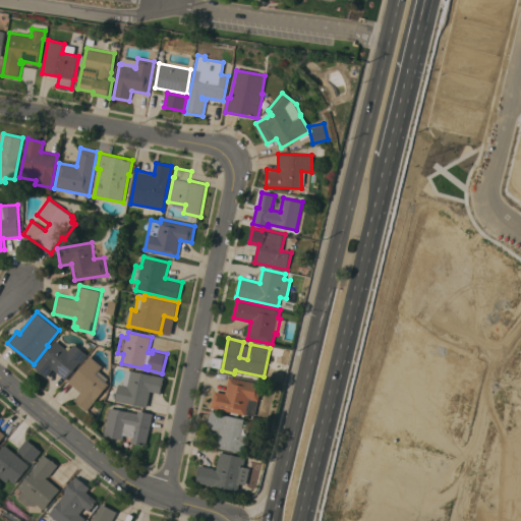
[(54,368),(47,377),(35,366),(57,340),(69,350),(74,343),(88,354),(80,363),(79,362),(66,379),(54,368)]
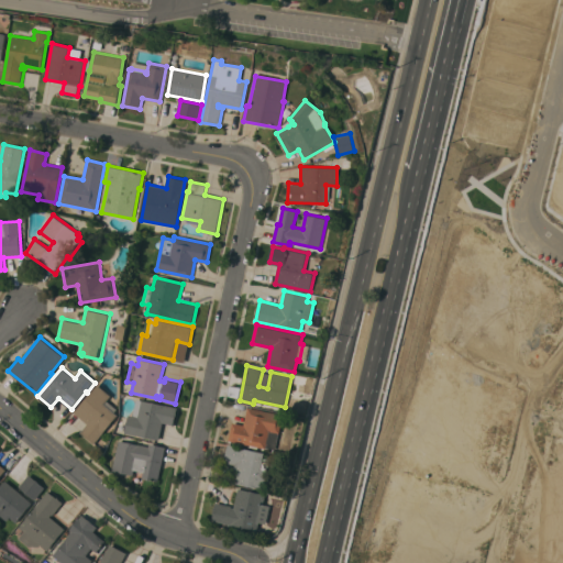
[(98,384),(111,395),(105,404),(119,415),(95,443),(81,432),(88,423),(75,412),(98,384)]
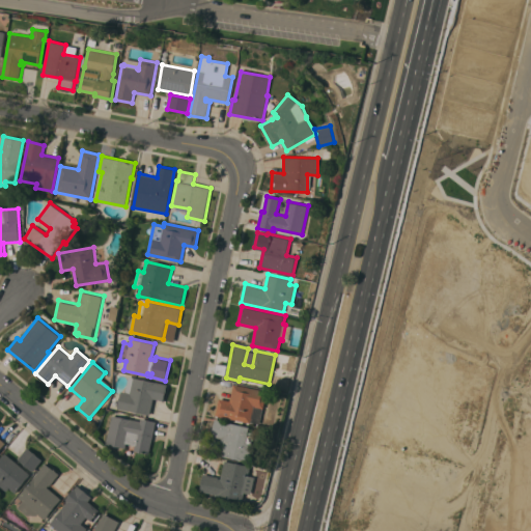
[(118,409),(121,391),(126,392),(129,375),(168,384),(165,400),(154,398),(150,415),(118,409)]
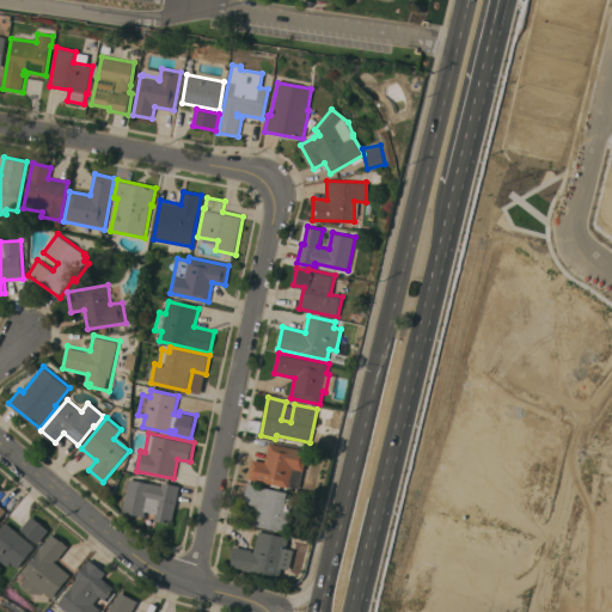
[(308,451),(304,471),(300,488),(289,487),(289,488),(249,479),(254,459),(267,461),(270,442),(308,451)]
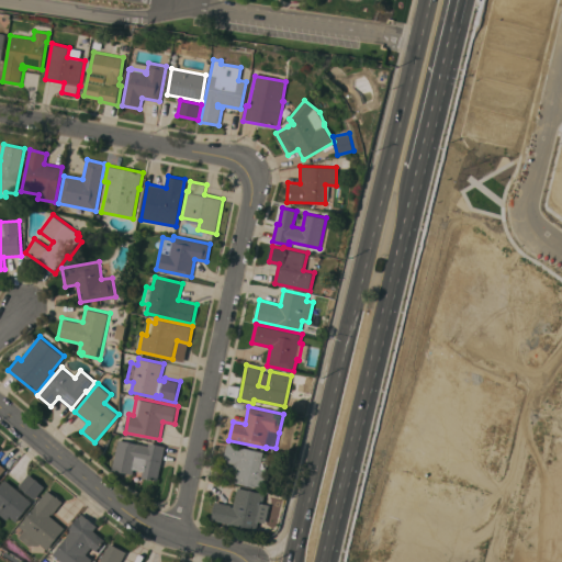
[(158,481),(142,478),(143,471),(135,469),(133,474),(113,470),(120,439),(149,446),(149,442),(166,446),(158,481)]
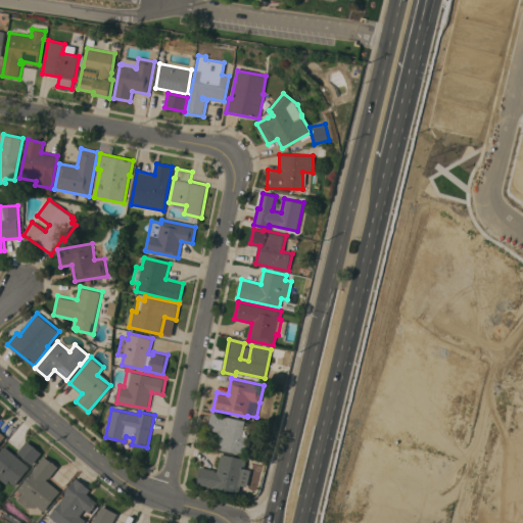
[(246,420),(245,425),(250,426),(248,437),(251,438),(248,456),(216,447),(219,431),(208,429),(212,413),(246,420)]
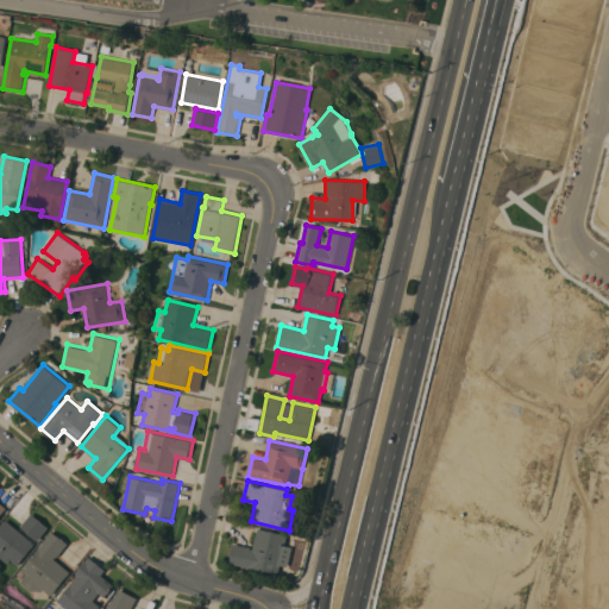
[(20,527),(32,513),(49,527),(38,541),(20,527)]
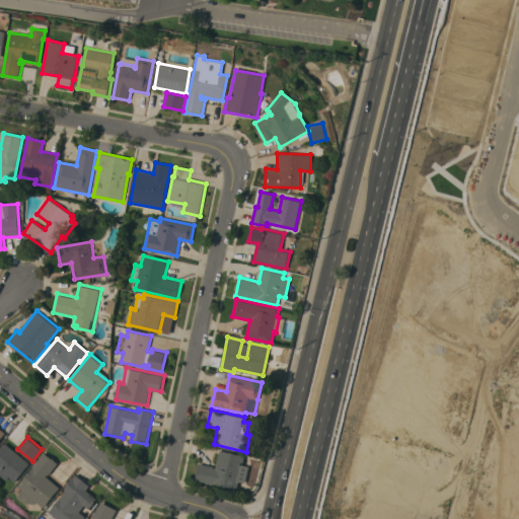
[(29,463),(14,482),(8,476),(6,480),(0,474),(0,447),(5,442),(29,463)]
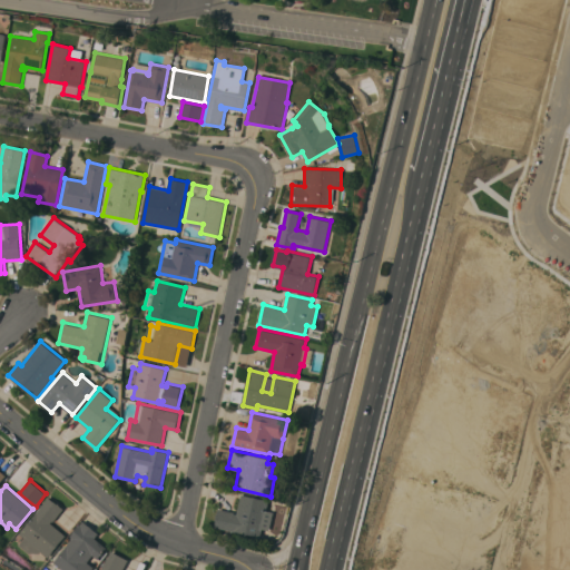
[(269,500),(267,510),(274,512),(269,530),(263,529),(262,538),(215,527),(219,508),(235,512),(235,513),(237,514),(242,494),(269,500)]
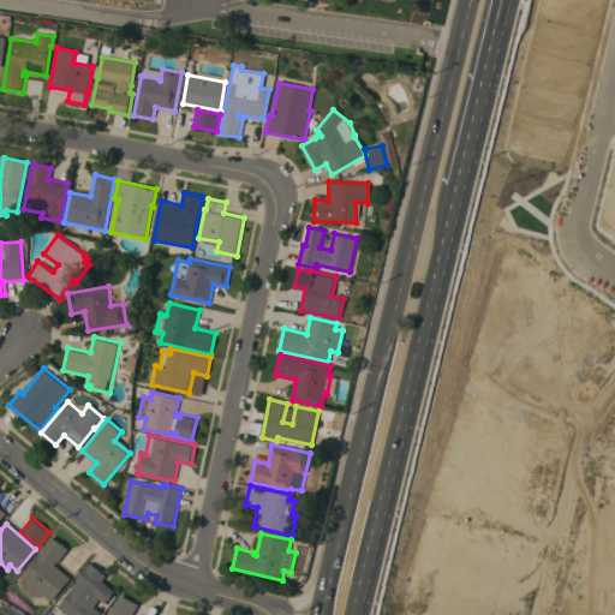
[(52,601),(43,595),(41,597),(30,596),(19,587),(27,580),(21,575),(53,536),(63,543),(70,548),(58,562),(55,561),(54,563),(71,578),(52,601)]
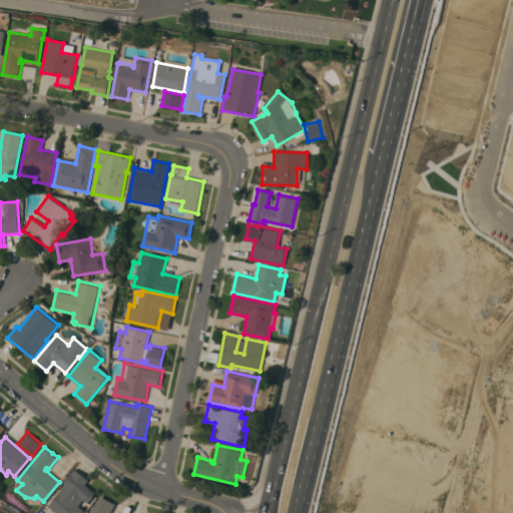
[(57,512),(48,505),(66,484),(63,482),(75,468),(89,480),(85,484),(96,493),(88,502),(84,499),(78,506),(84,511),(82,512),(57,512)]
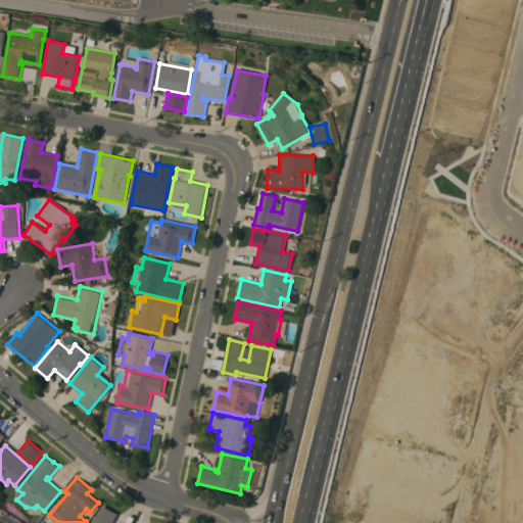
[(93,522),(103,505),(119,514),(112,522),(93,522)]
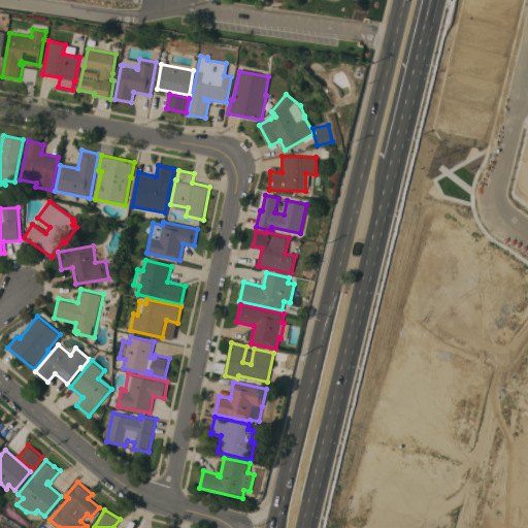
All buildings are outlined.
